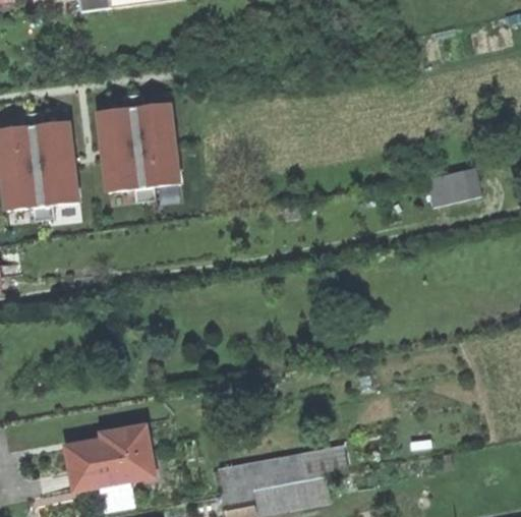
[(80,0),(81,8),(110,5),(109,0),(80,0)]
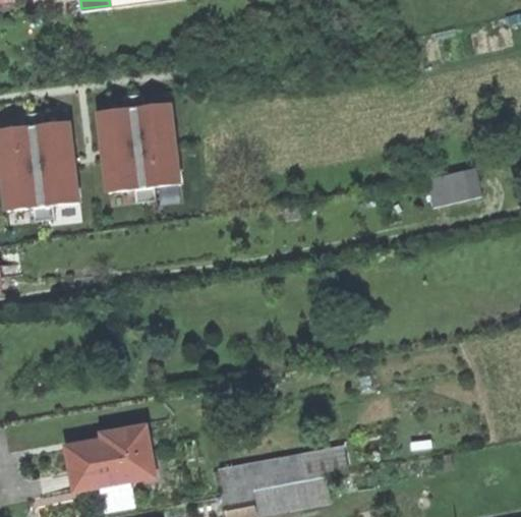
[(125,95),(126,107),(147,105),(145,92),(125,95)]
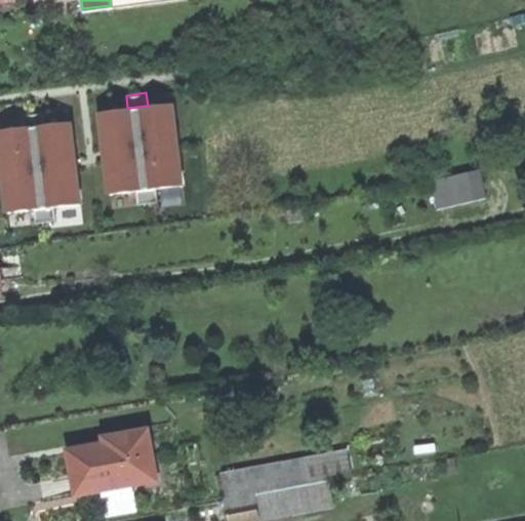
[(106,154),(111,192),(137,188),(158,186),(183,183),(173,103),(148,106),(127,108),(101,112),(106,154)]
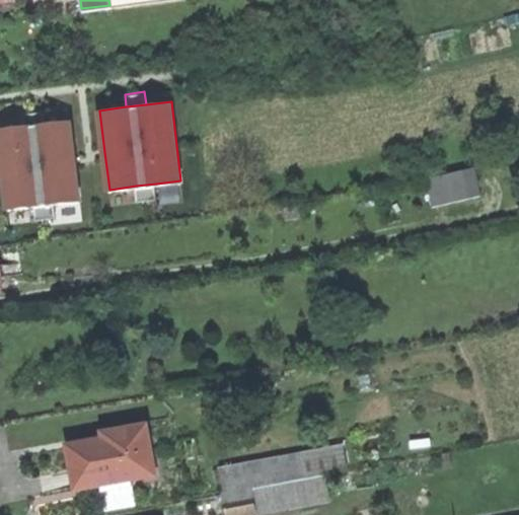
[(23,113),(24,126),(45,124),(44,111),(23,113)]
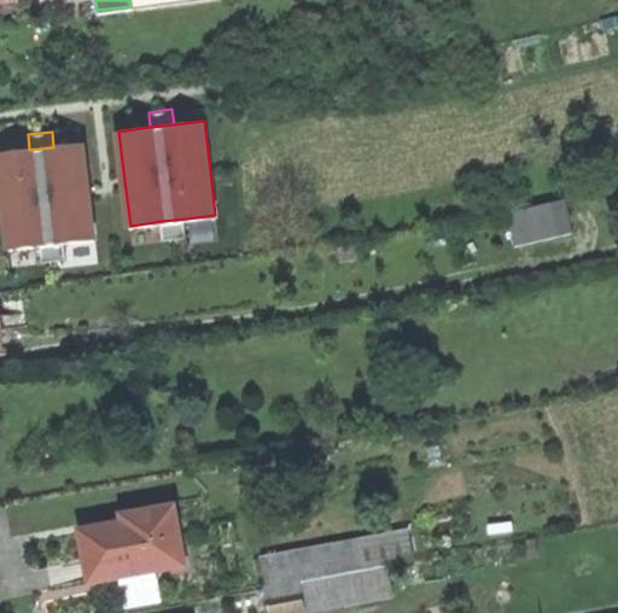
[(29,150),(0,152),(0,153),(10,247),(41,244),(65,241),(95,239),(89,187),(85,144),(53,147),(29,150)]
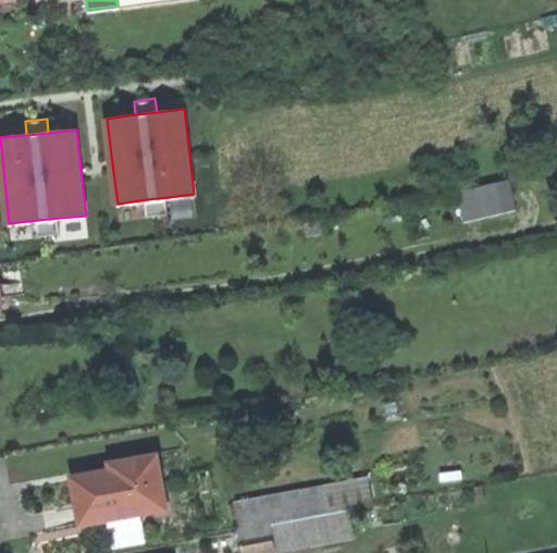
[(463,219),(515,206),(508,177),(456,191),(463,219)]
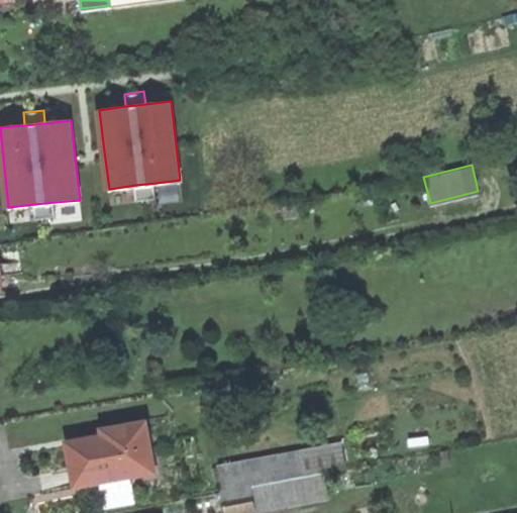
[(157,196),(156,183),(135,185),(136,198),(157,196)]
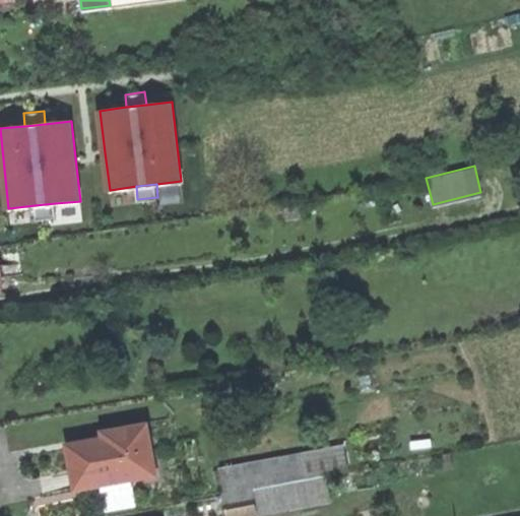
[(57,216),(55,203),(35,205),(37,218),(57,216)]
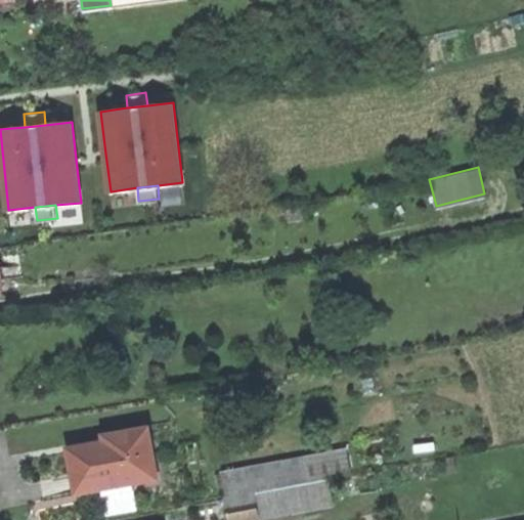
[(138,481),(157,478),(147,429),(103,436),(104,442),(87,445),(70,448),(77,491),(106,486),(138,481)]
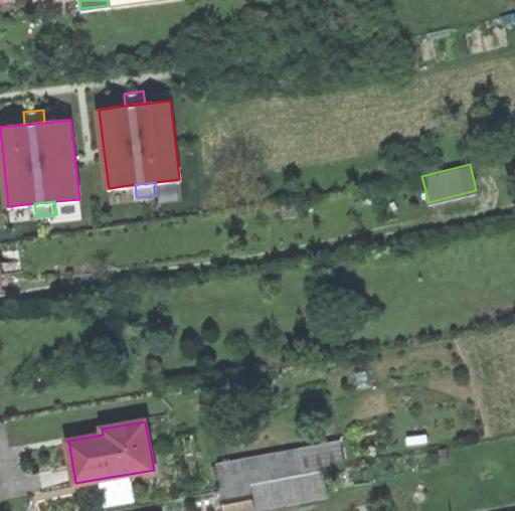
[(217,464),(222,487),(342,465),(338,442),(217,464)]
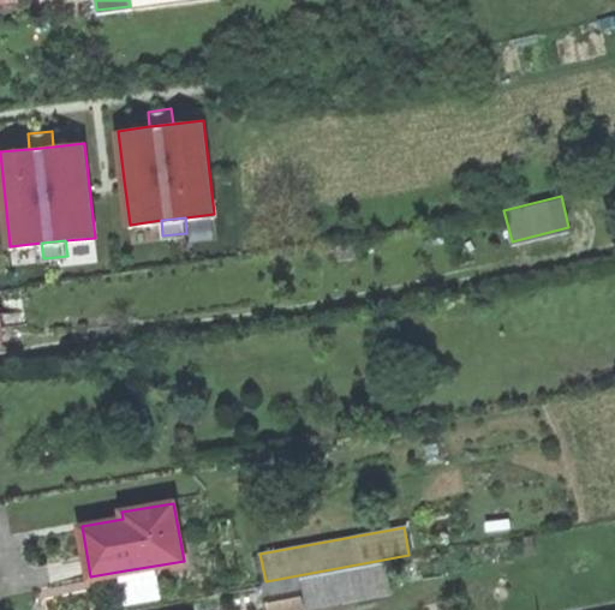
[(163,573),(162,564),(125,570),(126,579),(163,573)]
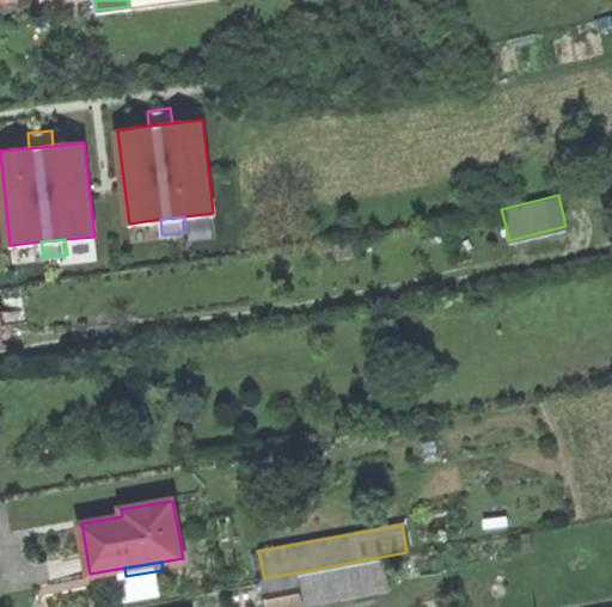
[(373,568),(298,581),(301,599),(377,586),(373,568)]
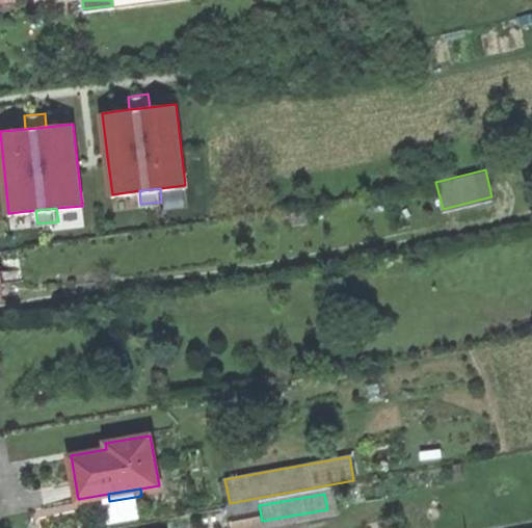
[(254,527),(254,525),(262,524),(262,521),(259,505),(229,510),(232,527),(254,527)]
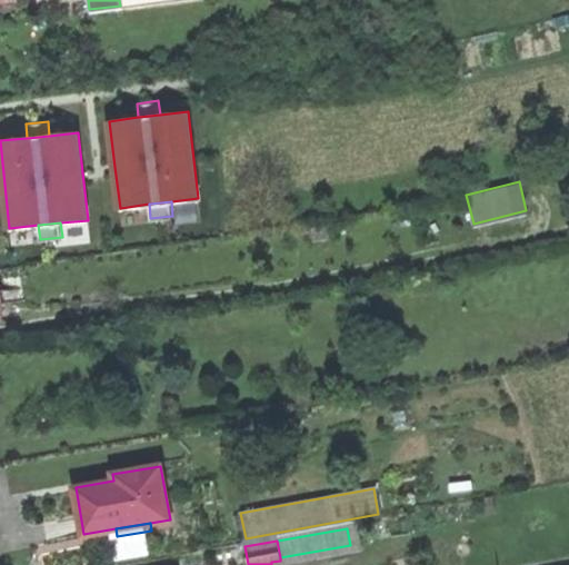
All buildings are outlined.
